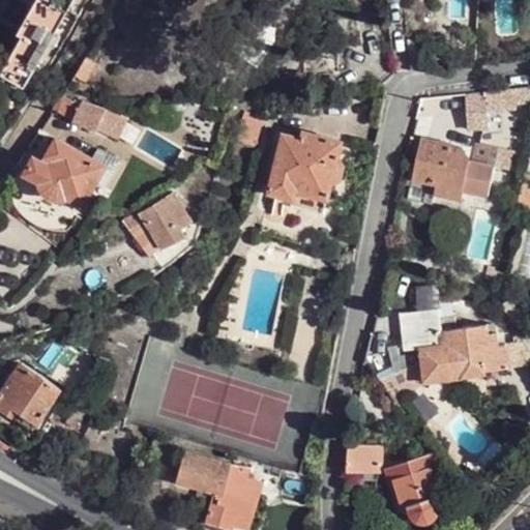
[(51,28),(55,31),(68,8),(72,0),(36,0),(18,32),(23,36),(3,74),(24,86),(36,65),(32,61),(51,28)]
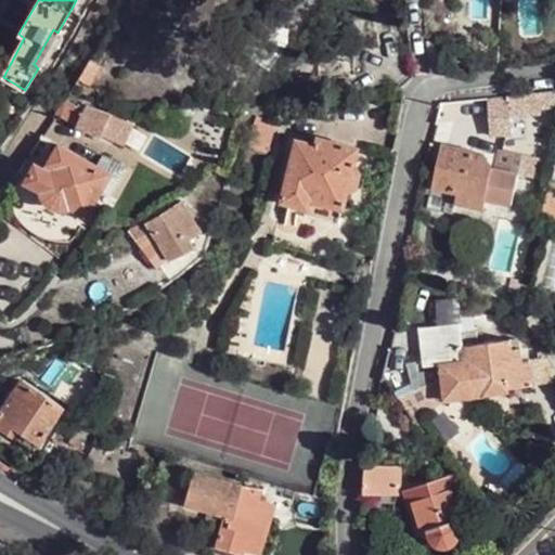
[(38,68),(57,33),(53,29),(34,64),(38,68)]
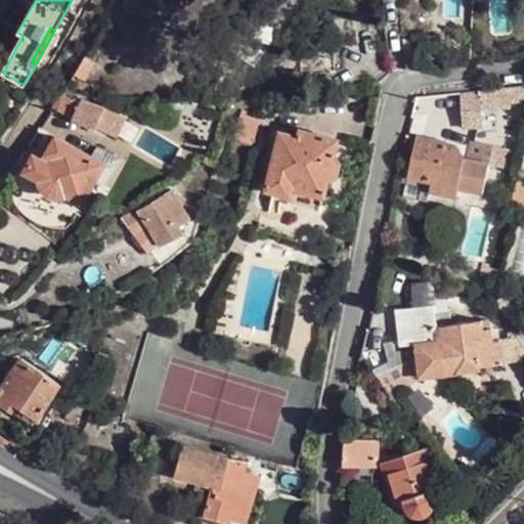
[(301,52),(302,74),(336,72),(335,51),(301,52)]
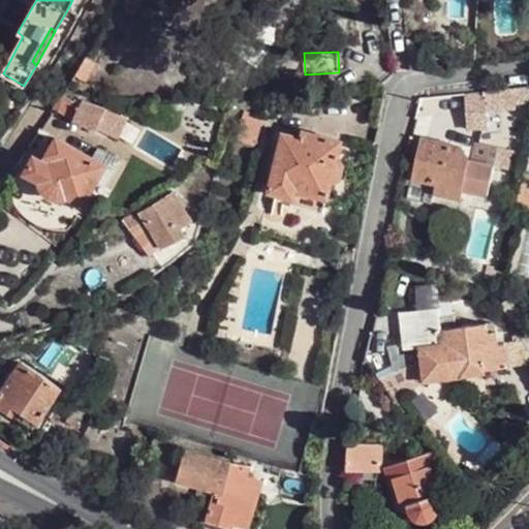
[(516,102),(528,100),(528,86),(421,97),(416,117),(426,118),(427,107),(432,106),(432,112),(488,105),(489,112),(516,109),(516,102)]
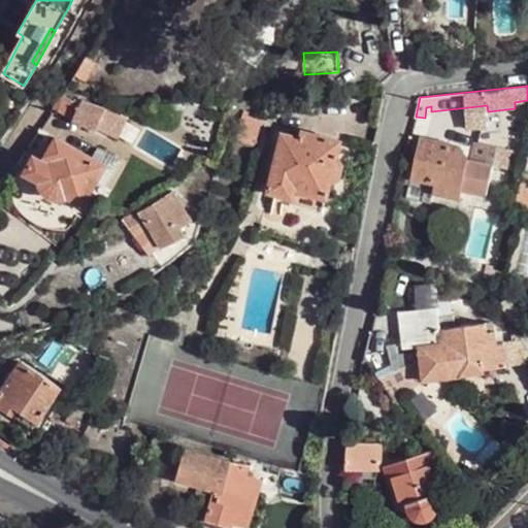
[(79,103),(76,102),(60,93),(52,107),(72,118),(77,105),(79,103)]
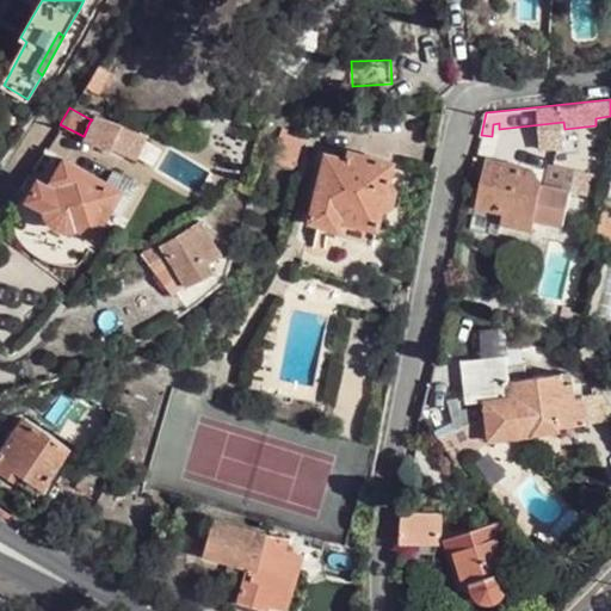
[(90,122),(84,136),(104,149),(112,133),(90,122)]
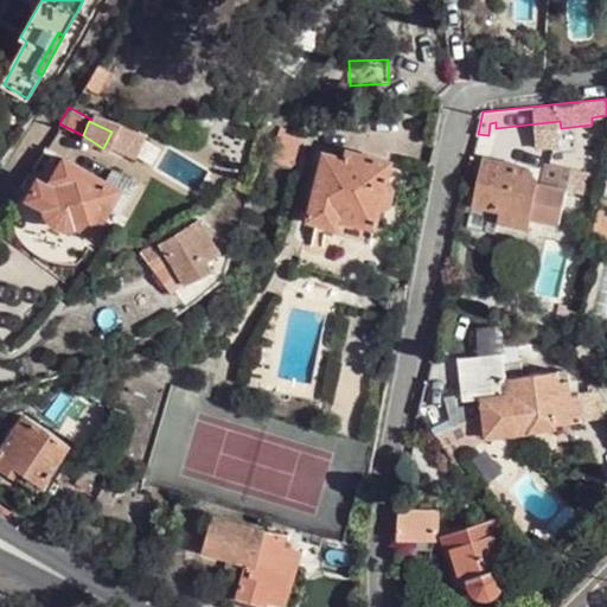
[(308,219),(339,228),(340,219),(375,228),(379,209),(389,205),(393,187),(387,178),(391,163),(349,149),(346,157),(326,152),(308,219)]
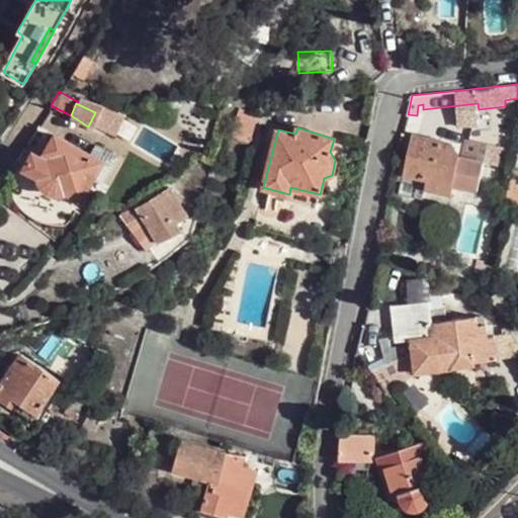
[(52,156),(49,163),(40,179),(39,181),(42,188),(47,192),(50,194),(54,195),(59,195),(63,194),(66,192),(82,199),(87,191),(103,161),(56,135),(46,152),(52,156)]
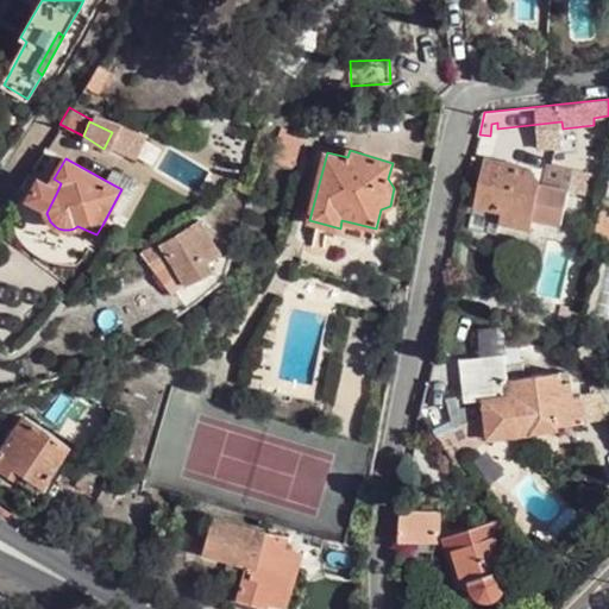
[(532,228),(533,217),(562,224),(569,189),(538,183),(539,180),(532,168),(485,158),(470,227),(497,233),(500,221),(532,228)]
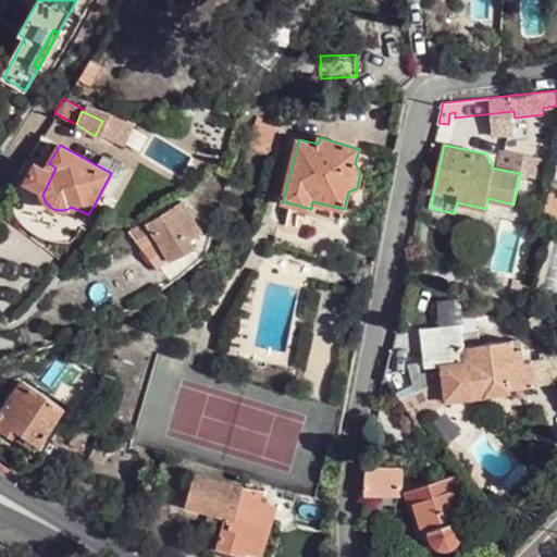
[(46,172),(52,175),(56,168),(49,163),(46,172)]
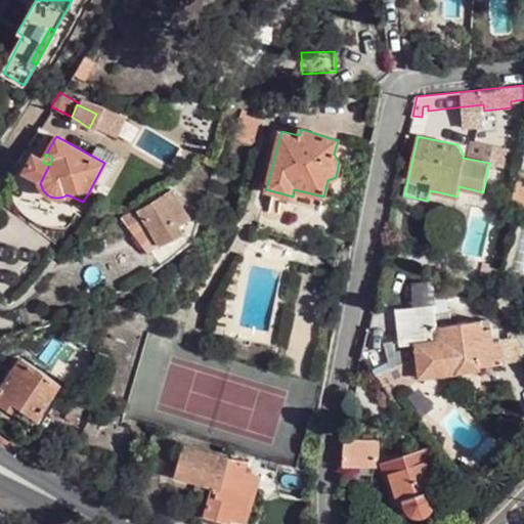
[(25,173),(41,181),(49,165),(33,157),(25,173)]
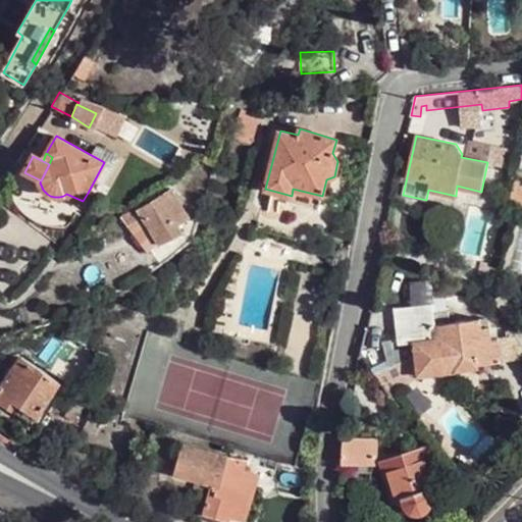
[(521,181),(515,174),(510,199),(521,206),(521,181)]
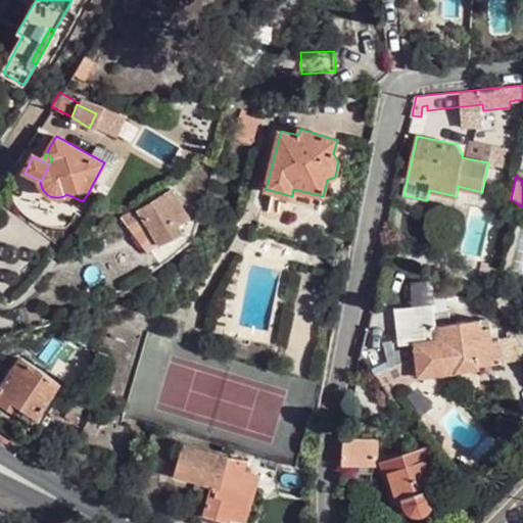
[(144,218),(158,242),(161,245),(183,232),(178,225),(191,218),(173,189),(147,204),(123,219),(127,226),(131,225),(144,218)]
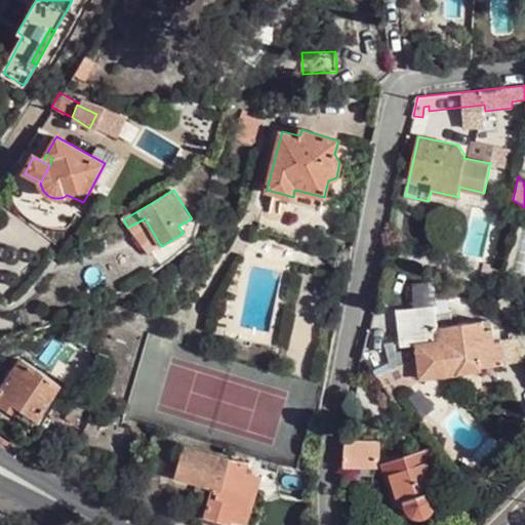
[(294,190),(293,197),(291,203),(321,210),(324,197),(294,190)]
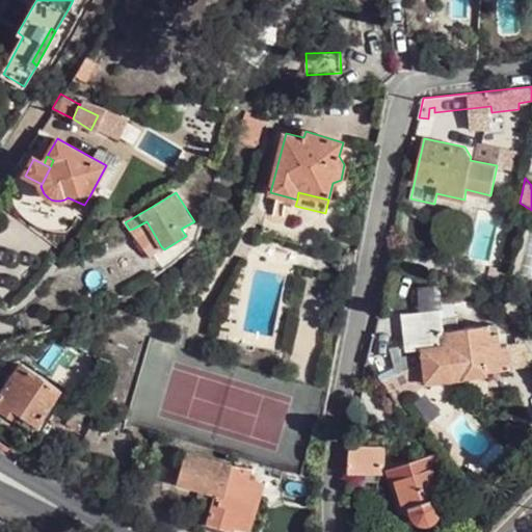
[(148,255),(161,246),(147,221),(133,229),(148,255)]
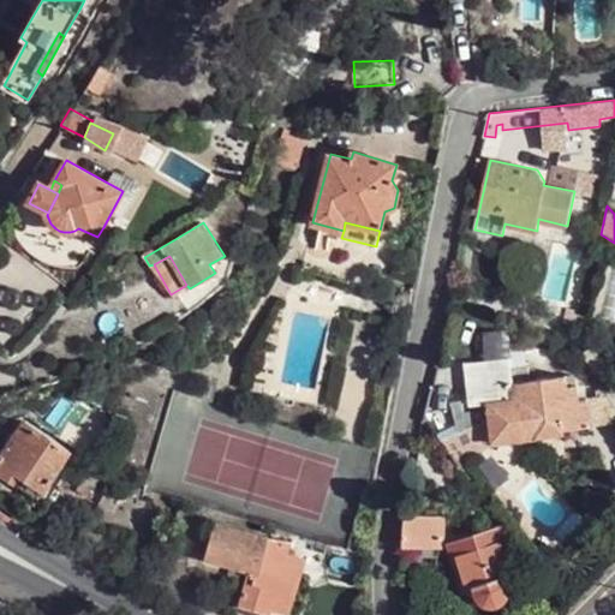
[(473,404),(488,404),(512,400),(511,384),(507,357),(469,360),(473,404)]
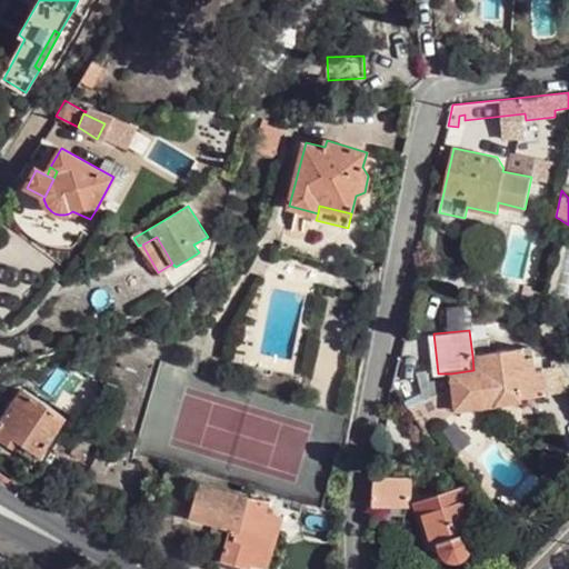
[(495,397),(496,406),(522,402),(521,397),(547,393),(545,369),(536,370),(535,357),(526,357),(525,348),(472,356),(473,370),(451,373),(456,401),(495,397)]
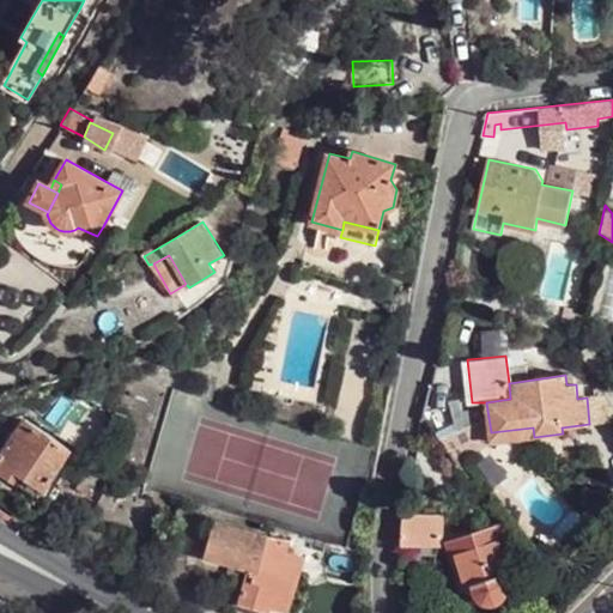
[(22,471),(47,487),(70,450),(24,423),(0,459),(0,467),(17,478),(22,471)]
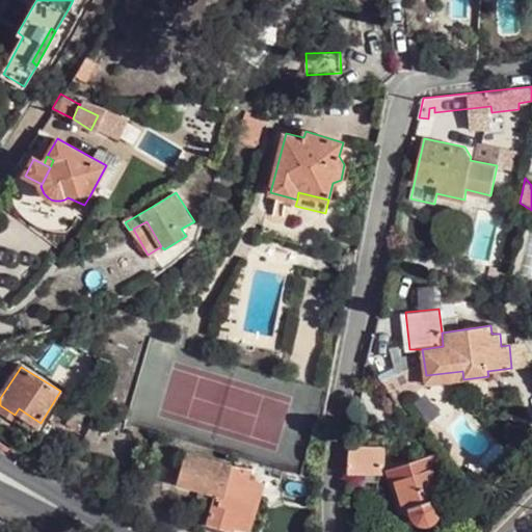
[(426,375),(427,383),(463,379),(462,371),(426,375)]
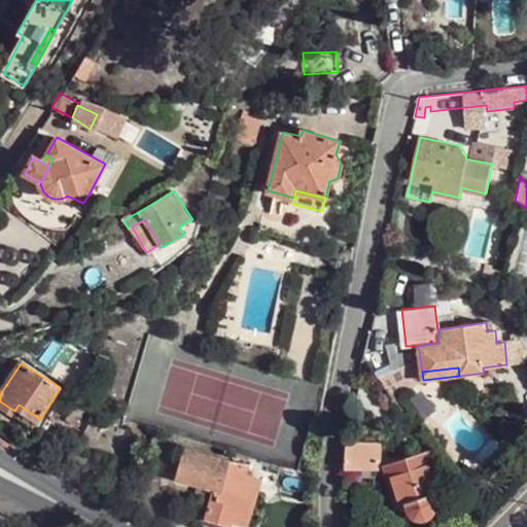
[(37,424),(40,419),(19,405),(14,411),(37,424)]
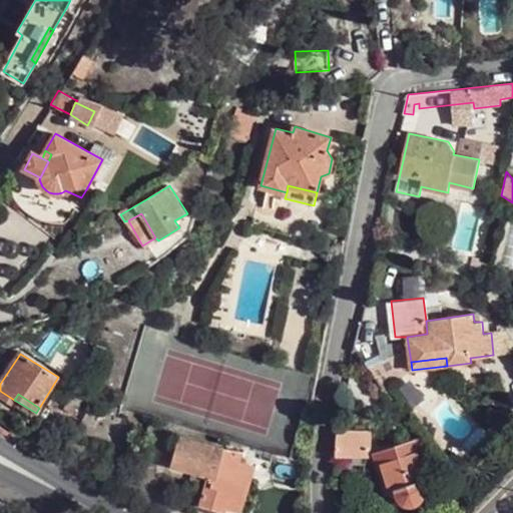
[(69,400),(66,405),(74,411),(78,405),(69,400)]
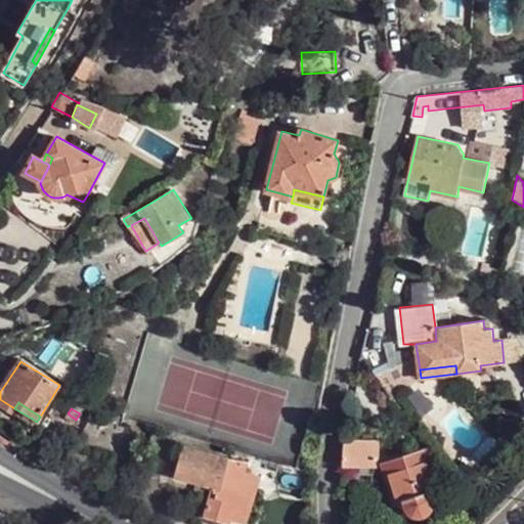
[(345,439),(344,466),(378,466),(379,440),(345,439)]
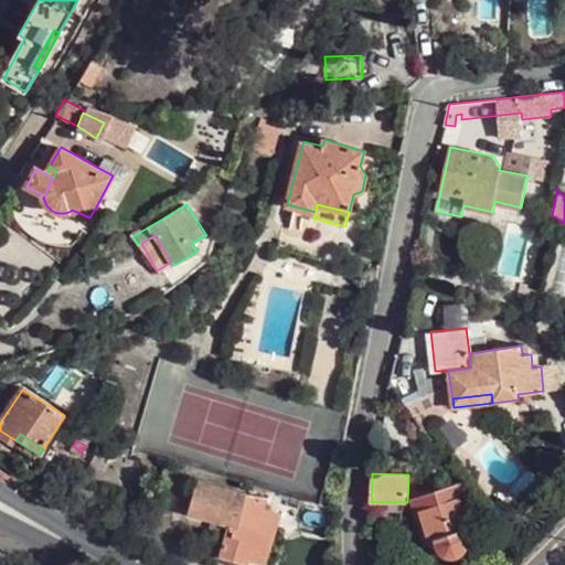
[(221,556),(247,564),(268,499),(198,482),(195,490),(188,488),(184,503),(191,505),(189,514),(231,525),(221,556)]
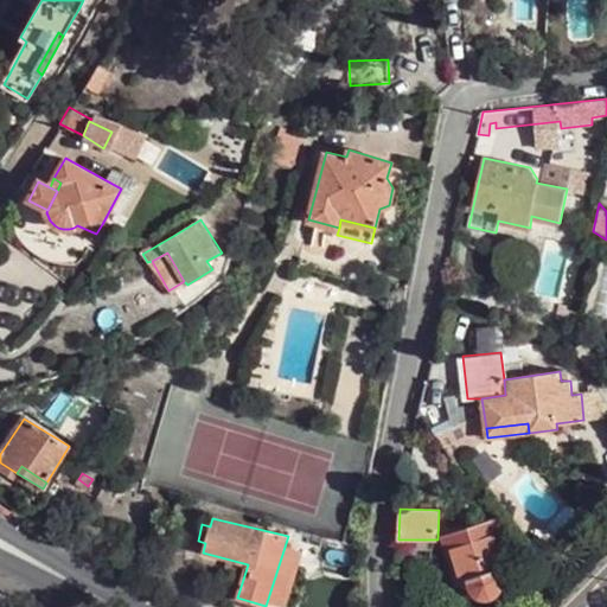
[(496,522),(443,538),(457,581),(473,576),(472,579),(472,582),(474,587),(475,589),(480,592),(484,592),(486,592),(490,592),(497,588),(498,586),(499,583),(500,577),(499,574),(497,570),(494,569),(510,563),(496,522)]
